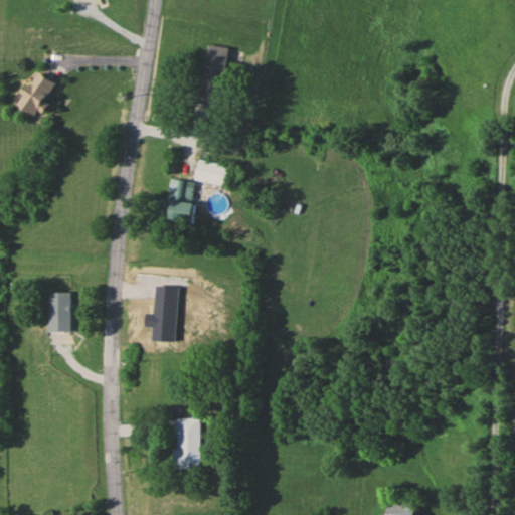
[(228,47),(207,44),(197,103),(218,107),(228,47)]
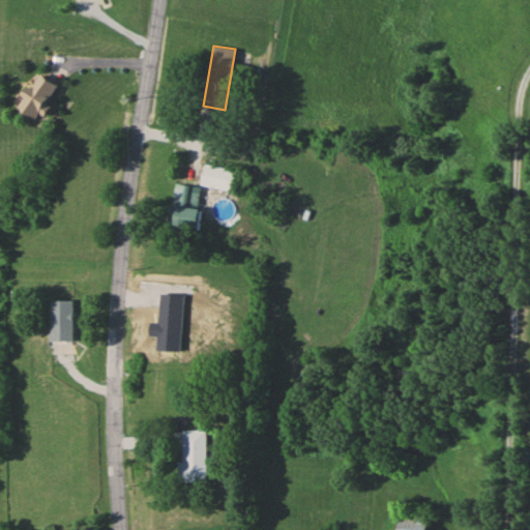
[(48,104),(59,85),(40,74),(30,90),(25,87),(21,95),(26,98),(21,108),(41,120),(51,106),(48,104)]
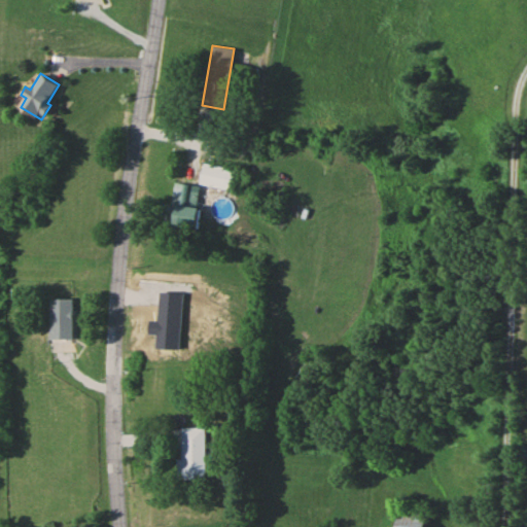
[(201,185),(235,189),(238,169),(203,164),(201,185)]
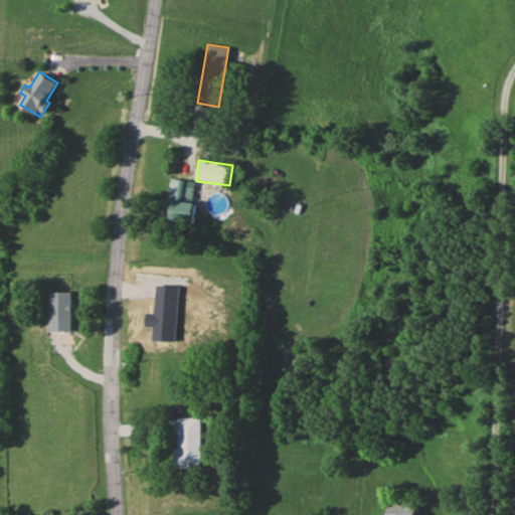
[(197,181),(170,178),(165,220),(192,223),(197,181)]
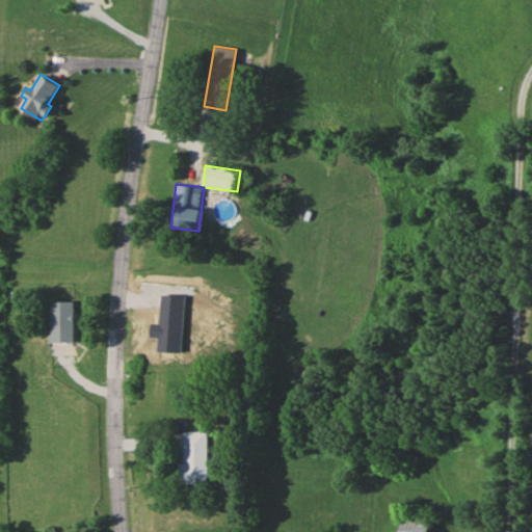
[(158,338),(158,352),(182,352),(183,295),(160,295),(159,323),(151,323),(151,338),(158,338)]
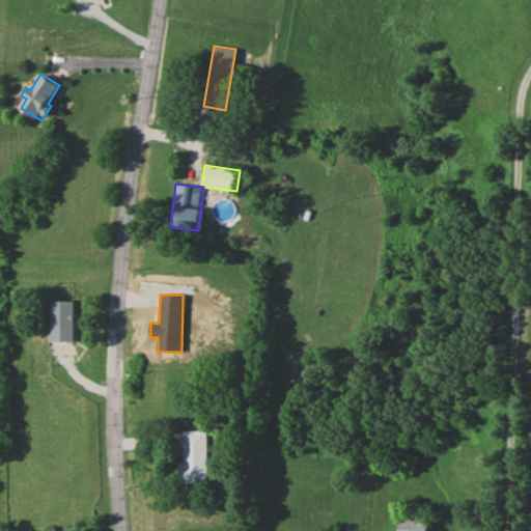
[(75,301),(54,301),(54,342),(76,342),(75,301)]
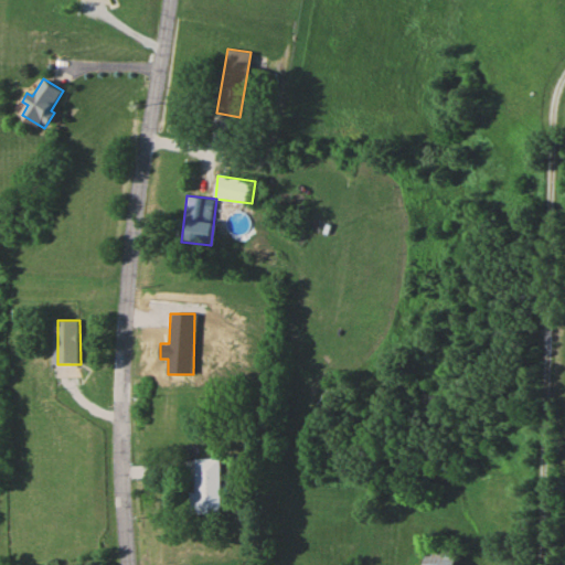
[(456,564),(457,554),(426,551),(424,564),(456,564)]
